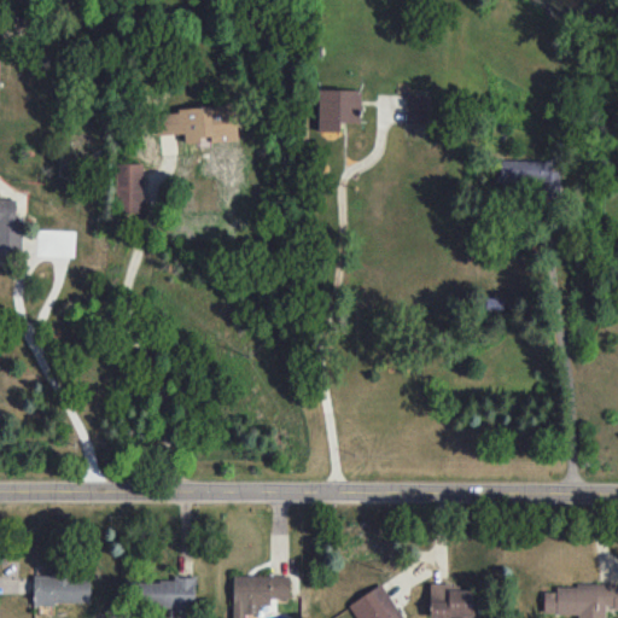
[(339,132),(339,121),(360,122),(361,89),(319,88),(318,130),(339,132)]
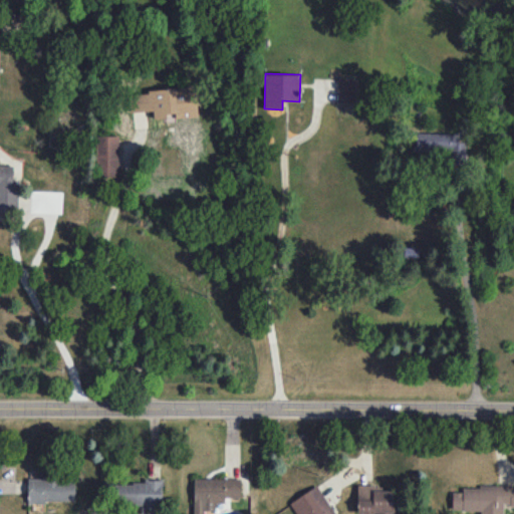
[(359,100),(359,78),(337,77),(337,100),(359,100)]
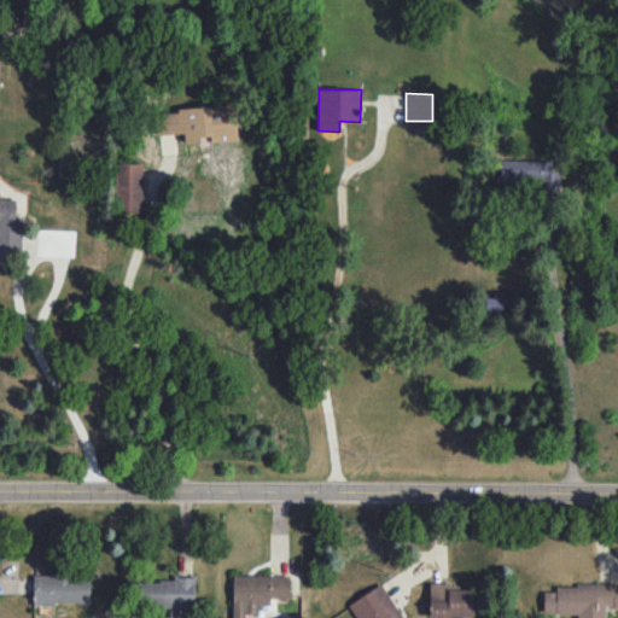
[(237,140),(235,106),(156,111),(157,135),(185,133),(185,143),(207,141),(237,140)]
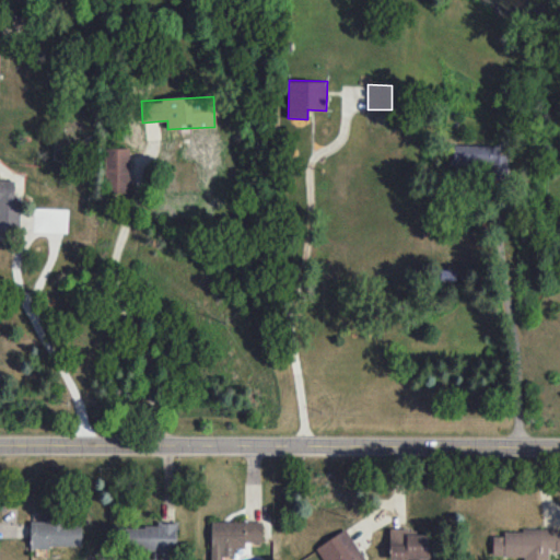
[(454,143),(453,166),(490,167),(490,177),(506,177),(508,144),(454,143)]
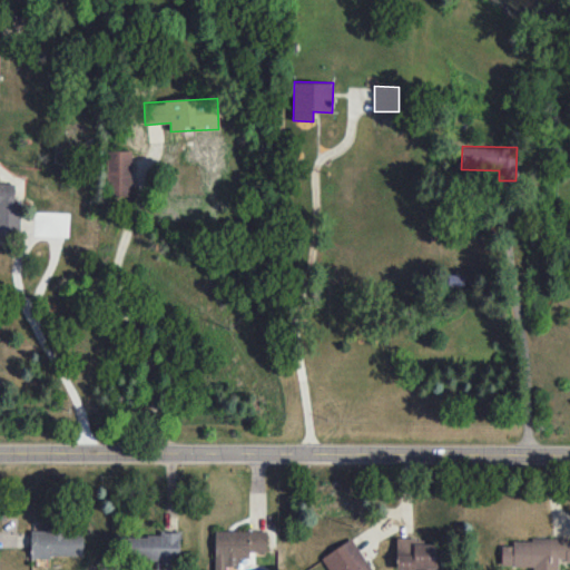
[(131,196),(131,150),(107,150),(107,196),(131,196)]
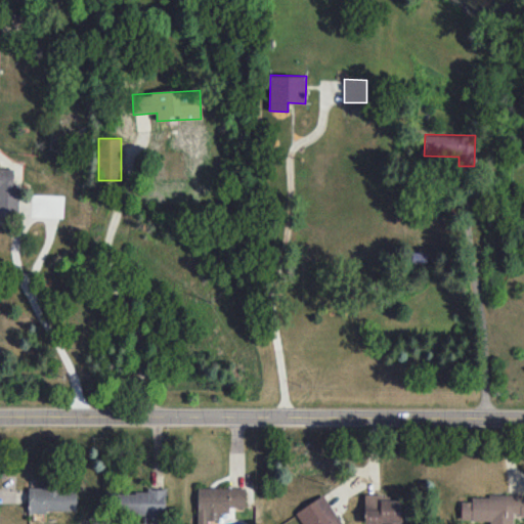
[(0,168),(13,169),(13,185),(18,185),(17,218),(0,217),(0,168)]
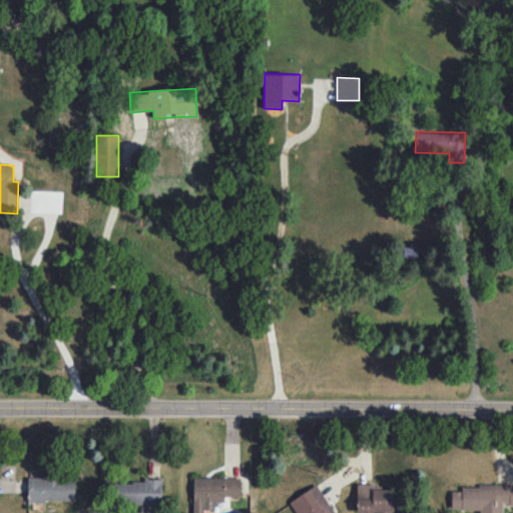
[(28,501),(75,500),(75,478),(27,479),(28,501)]
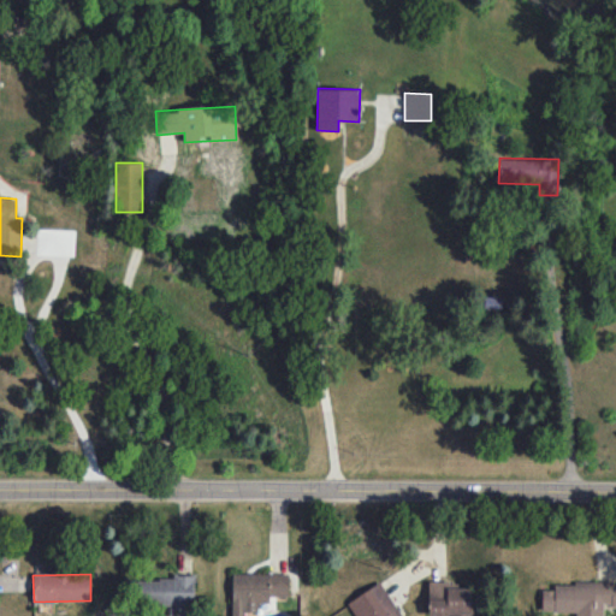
[(195,575),(172,574),(172,580),(137,579),(136,604),(194,605),(195,575)]
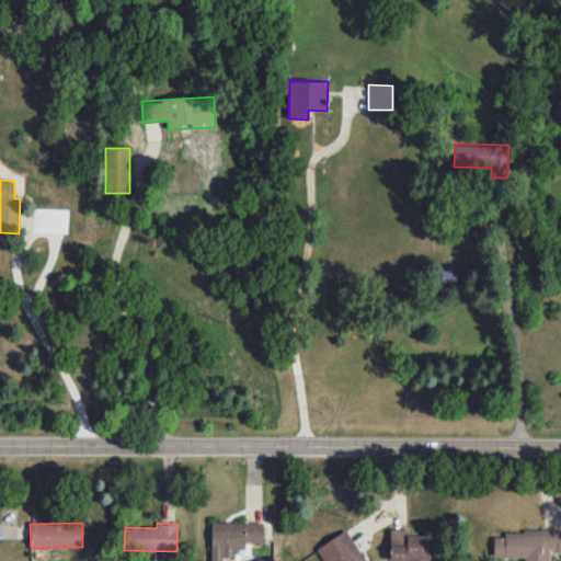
[(210,560),(225,560),(225,553),(245,553),(245,544),(262,542),(262,523),(212,523),(210,560)]
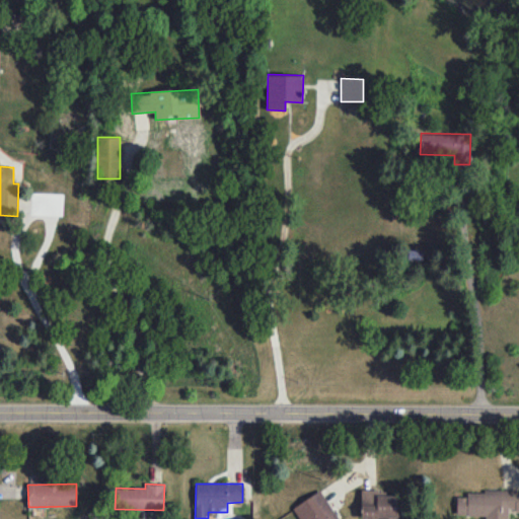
[(299,518),(338,518),(320,490),(292,507),(299,518)]
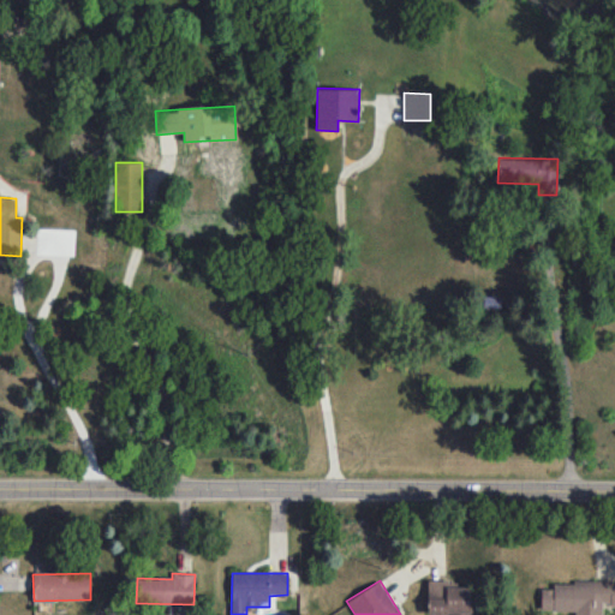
[(428,614),(448,614),(447,614),(471,614),(471,586),(458,586),(458,580),(428,580),(428,614)]
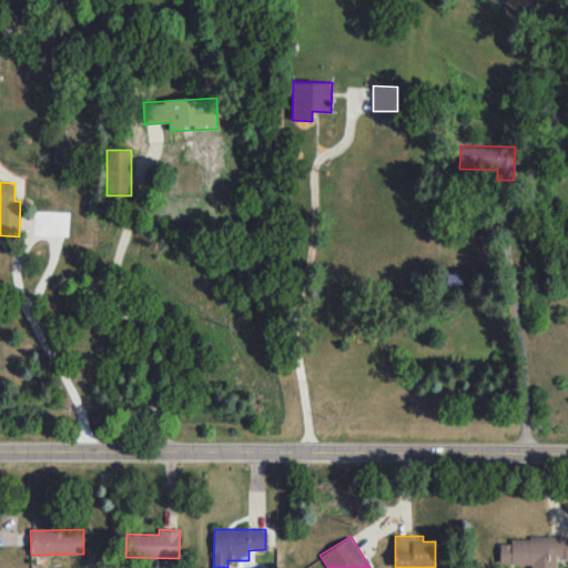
[(555,567),(556,559),(567,559),(567,537),(511,537),(511,544),(499,544),(499,565),(530,565),(530,567),(555,567)]
